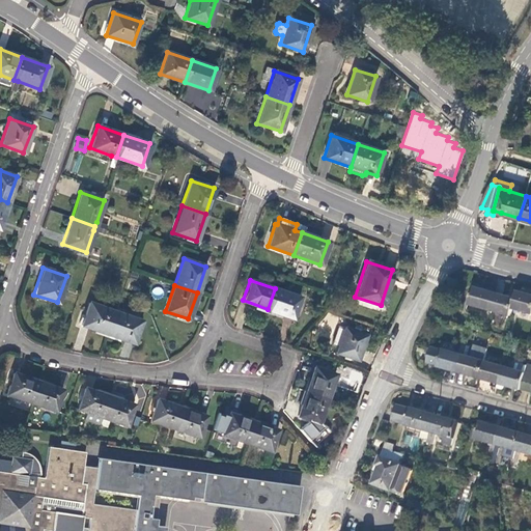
[(495,292),(474,287),(469,304),(490,310),(495,292)]
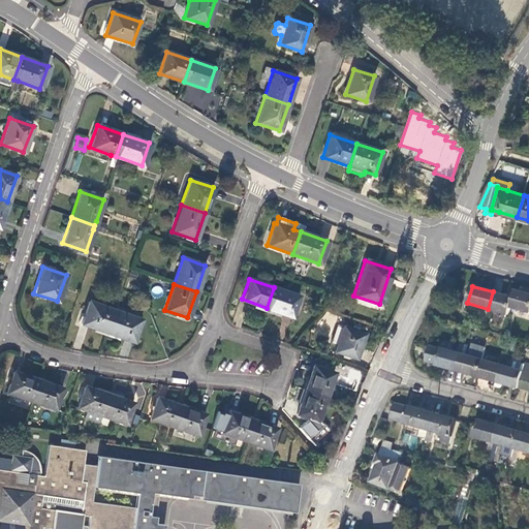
[(274,287),(267,308),(290,316),(298,296),(274,287)]
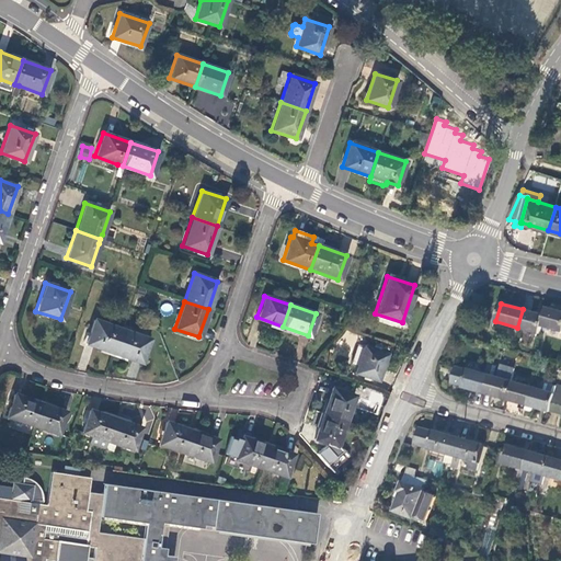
[(560,310),(547,307),(541,325),(560,330),(560,310)]
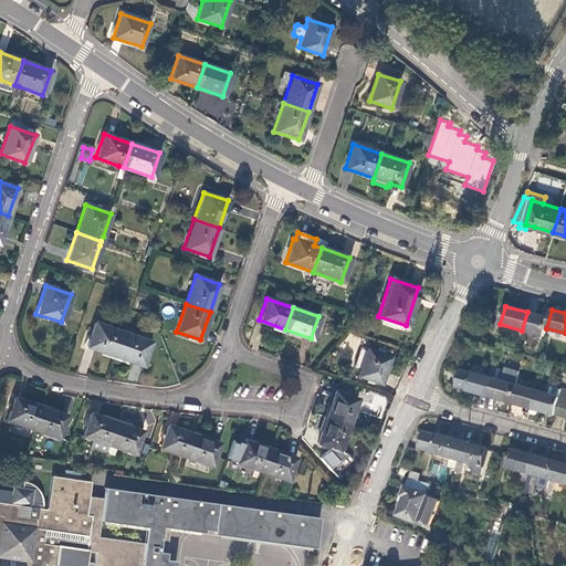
[(549,318),(527,312),(522,331),(544,337),(546,328),(549,318)]
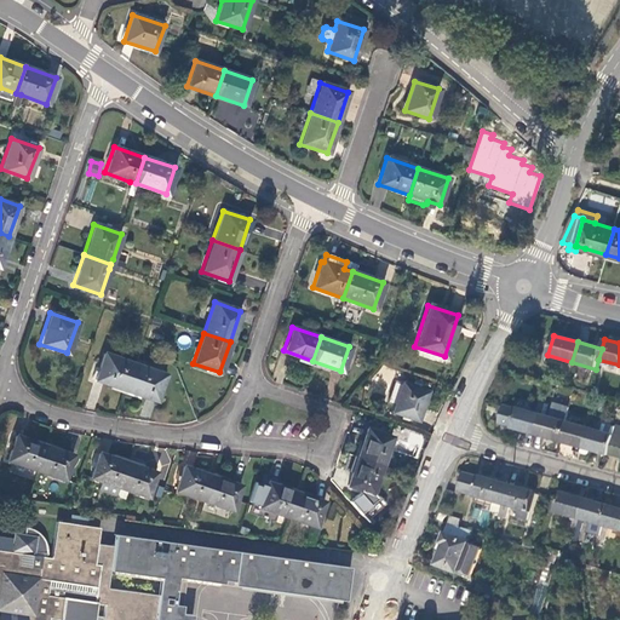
[(96,379),(125,390),(135,363),(104,354),(96,379)]
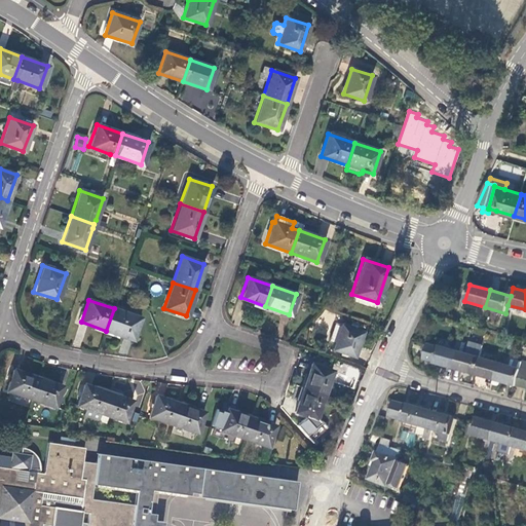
[(106,331),(133,339),(140,317),(114,308),(106,331)]
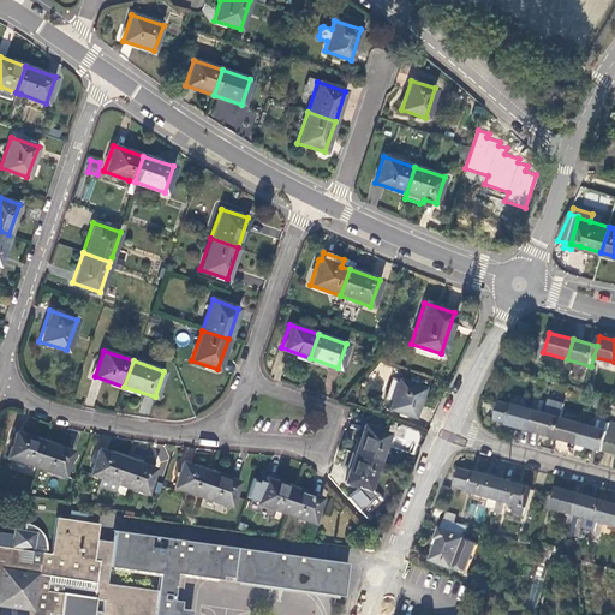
[(383,398),(390,400),(396,380),(390,377),(383,398)]
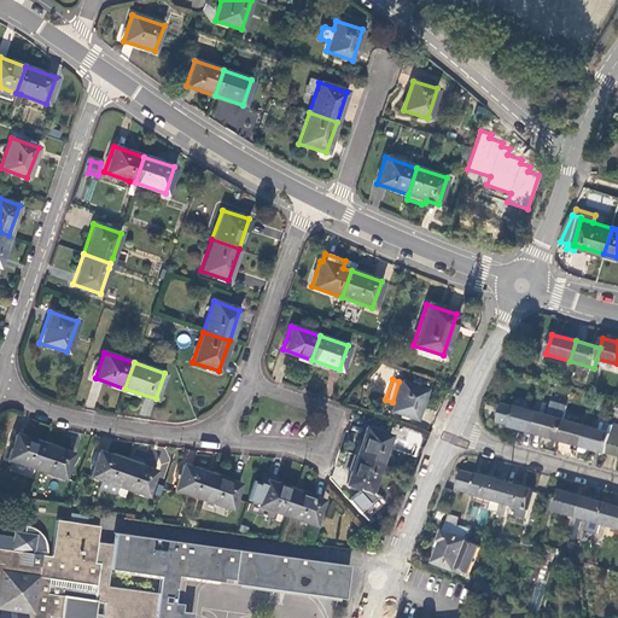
[(424,390),(398,382),(392,402),(390,409),(414,418),(424,390)]
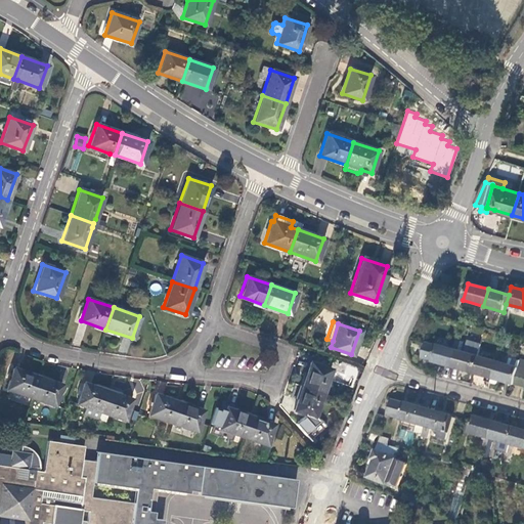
[(426,343),(422,357),(432,360),(432,361),(451,367),(455,351),(459,344),(453,342),(451,349),(437,345),(436,346),(426,343)]
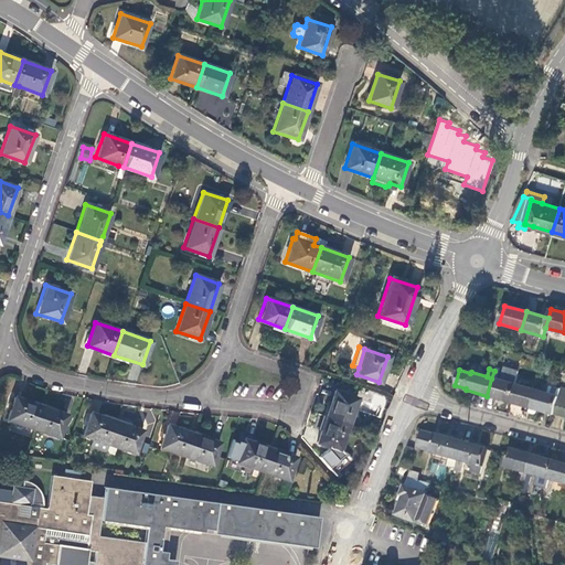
[(491,379),(487,396),(509,402),(514,384),(491,379)]
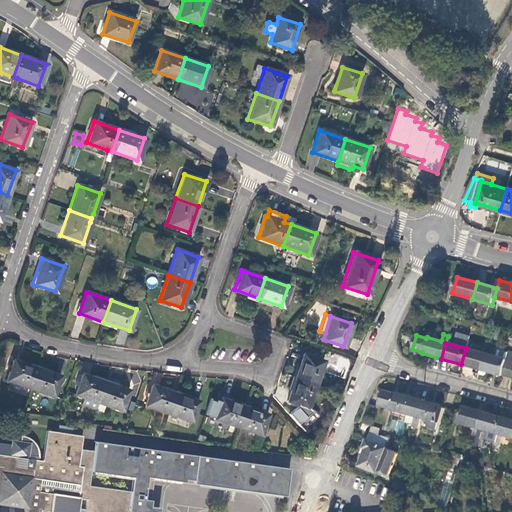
[(486,354),(466,348),(461,364),(475,368),(474,372),(480,374),(486,354)]
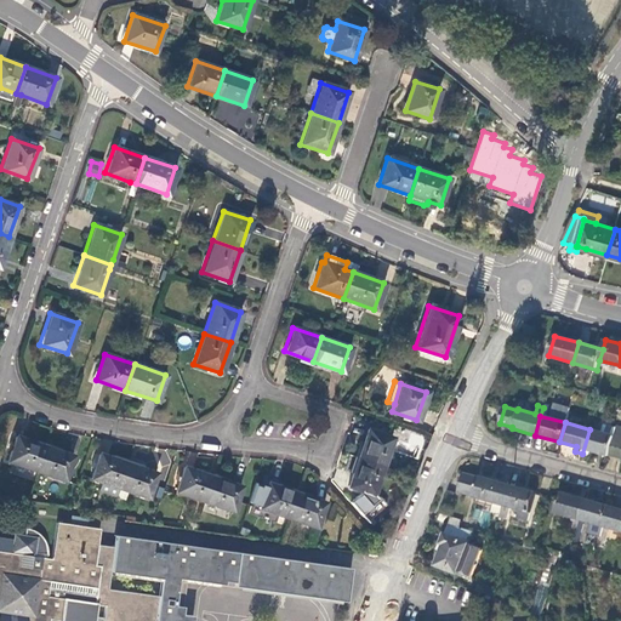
[(614,437),(590,429),(582,454),(591,456),(592,451),(608,456),(608,454),(620,457),(620,425),(616,425),(614,437)]
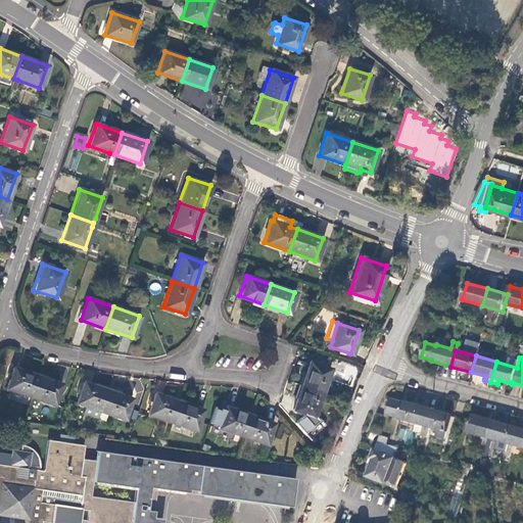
[(331,369),(308,361),(300,384),(322,392),(331,369)]
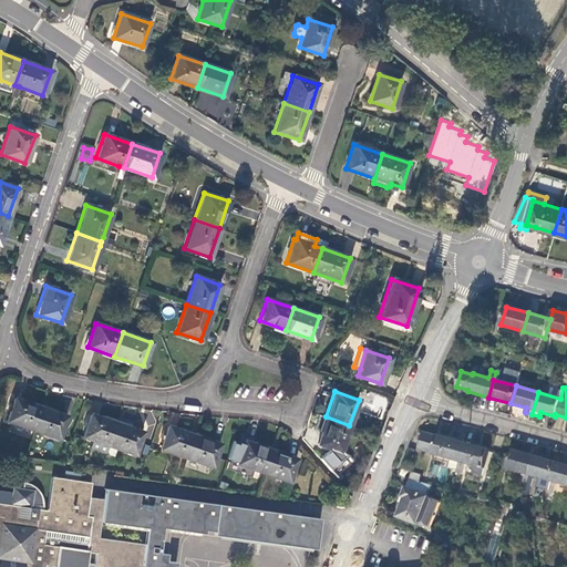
[(7,422),(32,431),(40,406),(14,399),(7,422)]
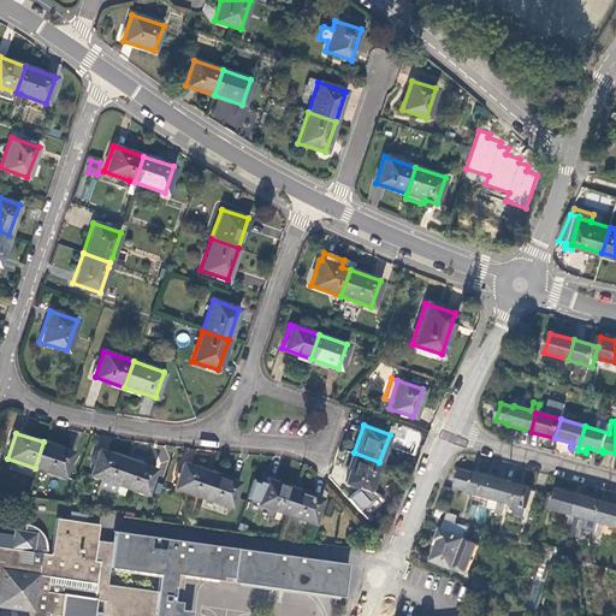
[(35,468),(63,478),(72,452),(43,442),(35,468)]
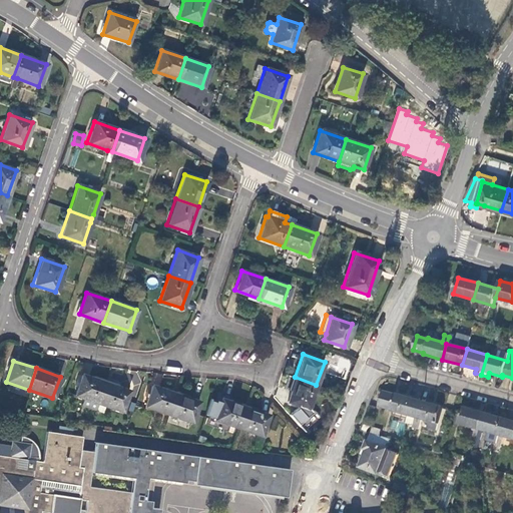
[(97,403),(105,383),(81,374),(74,395),(97,403)]
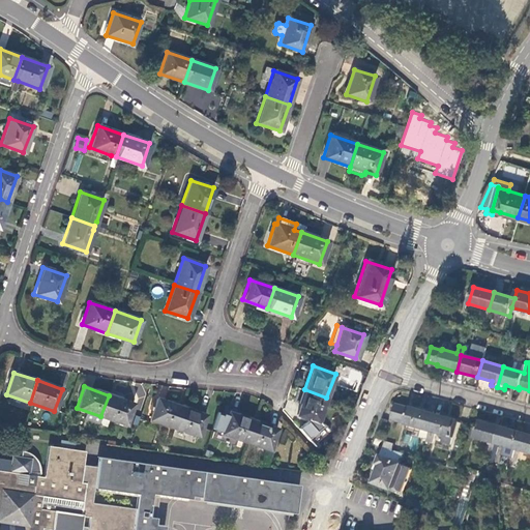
[(306,438),(321,425),(318,420),(326,398),(304,389),(296,414),(305,418),(304,421),(297,428),(306,438)]
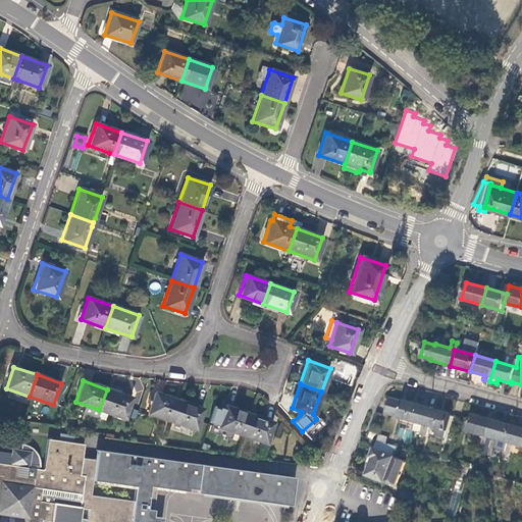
[(99,410),(123,418),(131,398),(107,389),(99,410)]
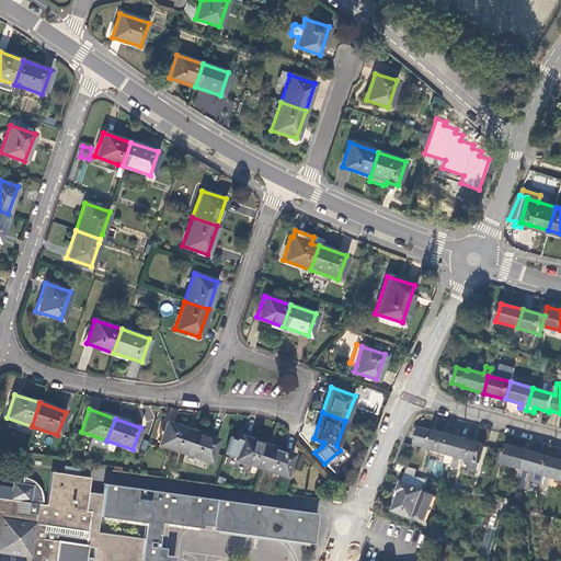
[(183,453),(192,431),(167,421),(158,444),(183,453)]
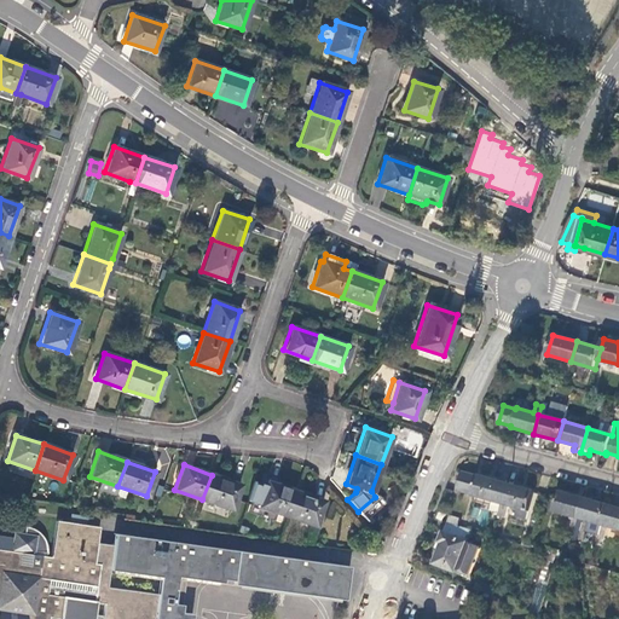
[(476,478),(461,473),(456,490),(473,495),(473,496),(501,504),(505,485),(476,476),(476,478)]
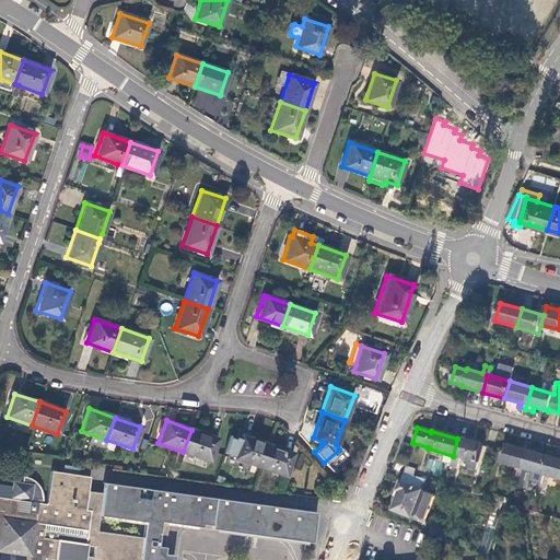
[(209,461),(217,439),(191,430),(183,452),(209,461)]
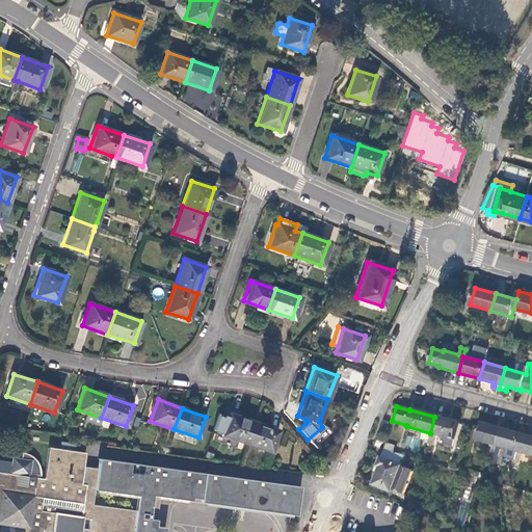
[(245,443),(253,421),(229,413),(221,434),(245,443)]
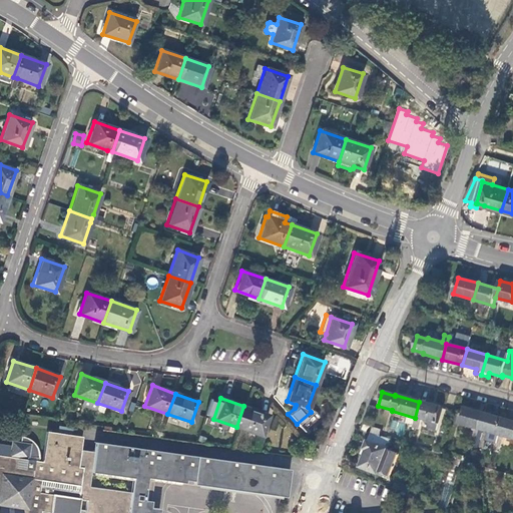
[(442,408),(419,402),(415,418),(412,427),(418,429),(421,420),(429,422),(428,428),(436,431),(442,408)]
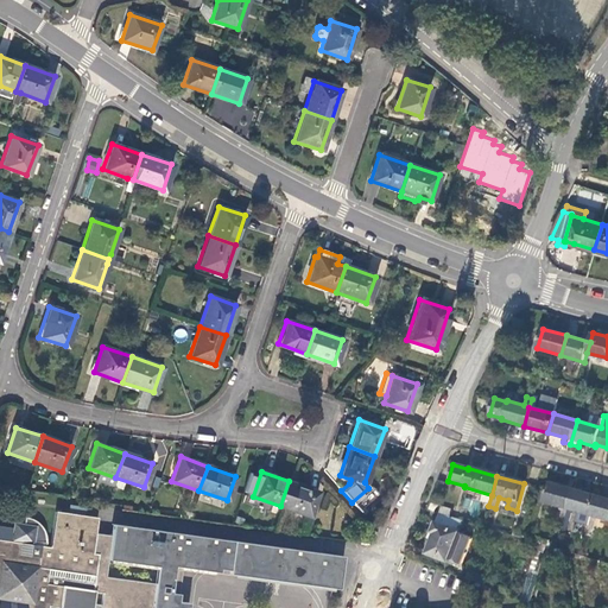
[(317,492),(289,481),(280,506),(309,515),(317,492)]
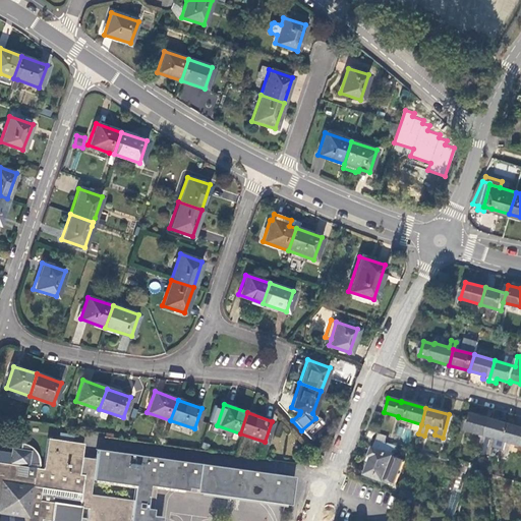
[(490,420),(470,415),(466,431),(481,436),(479,445),(483,447),(490,420)]
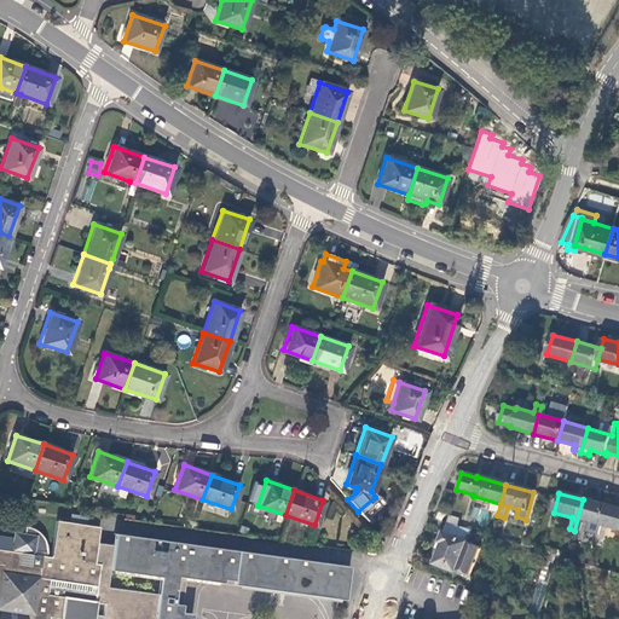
[(383,503),(375,497),(358,512),(364,519),(383,503)]
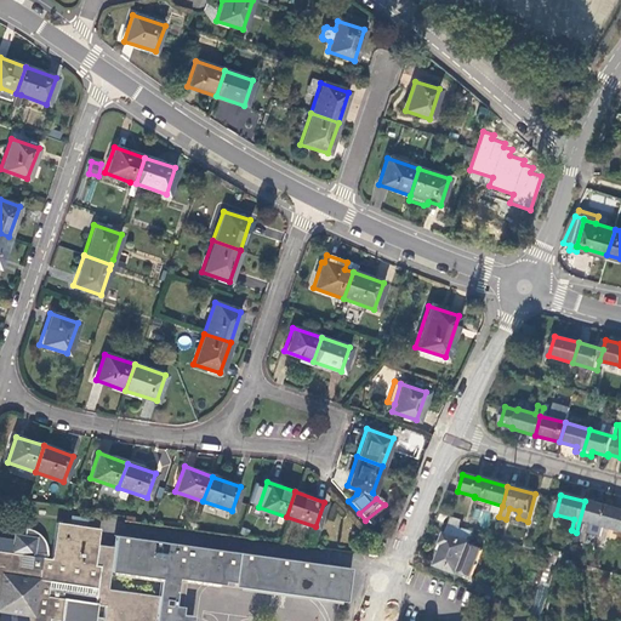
[(609,508),(585,501),(576,533),(581,533),(584,522),(603,527),(609,508)]
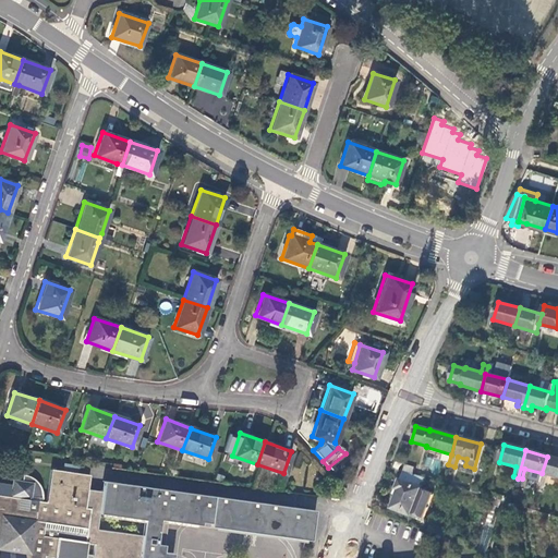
[(557,459),(547,457),(542,473),(540,483),(544,484),(546,474),(557,477),(557,459)]
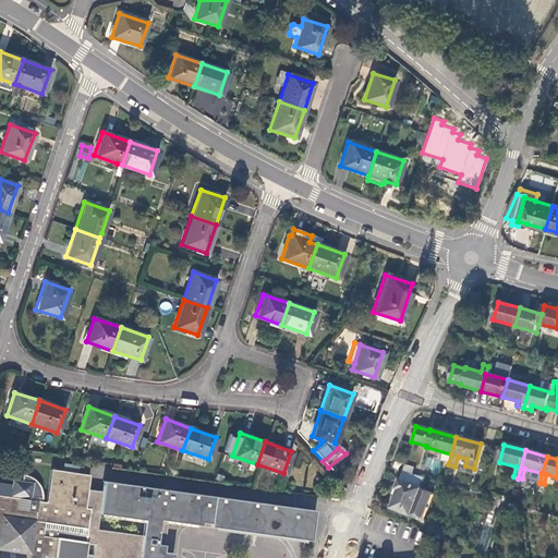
[(11,483),(0,481),(0,550),(23,554),(22,557),(40,557),(41,555),(52,556),(51,557),(81,557),(82,553),(83,542),(93,543),(92,555),(91,557),(171,557),(172,553),(161,550),(166,517),(289,533),(288,536),(304,538),(310,508),(101,481),(100,492),(86,489),(88,475),(49,470),(46,501),(43,501),(43,496),(41,492),(40,487),(38,484),(35,480),(28,475),(22,474),(22,478),(21,484),(11,483)]
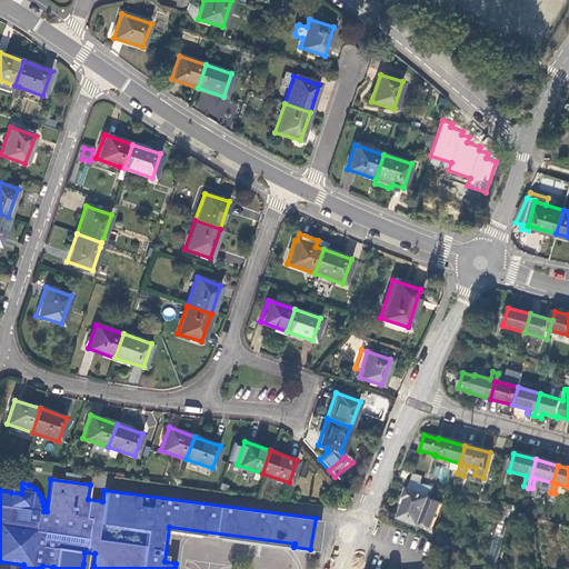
[(440,501),(407,489),(403,499),(406,500),(399,518),(419,527),(420,523),(430,528),(440,501)]
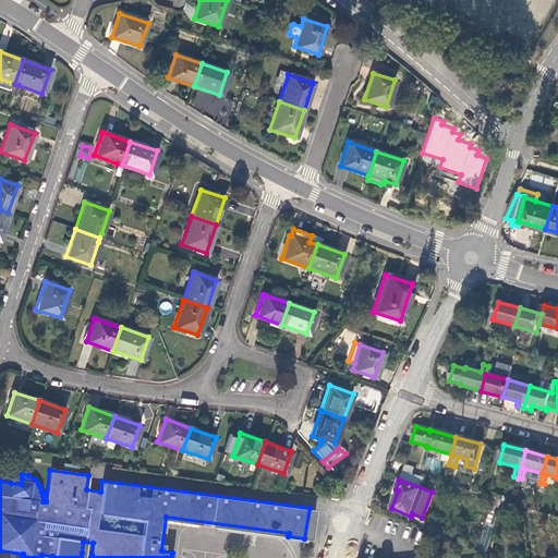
[(346,490),(334,485),(330,494),(342,498),(346,490)]
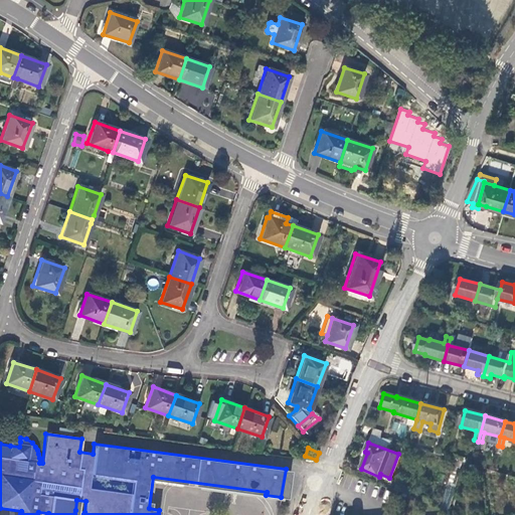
[(462,466),(455,464),(442,505),(449,508),(462,466)]
